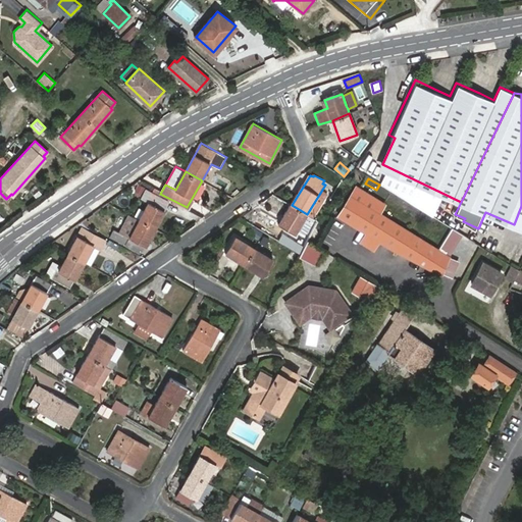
[(384,205),(357,187),(340,215),(367,232),(362,242),(374,249),(379,241),(422,264),(428,267),(440,271),(448,256),(379,213),(384,205)]
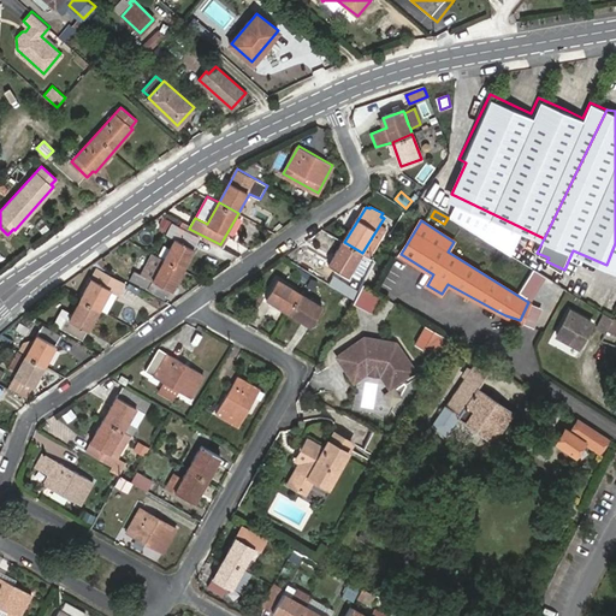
[(177,238),(165,259),(183,268),(201,237),(172,224),(166,234),(177,238)]
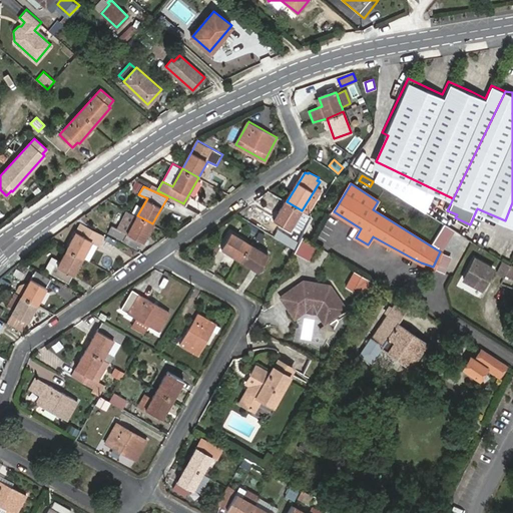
[(291,228),(302,210),(287,201),(275,219),(291,228)]
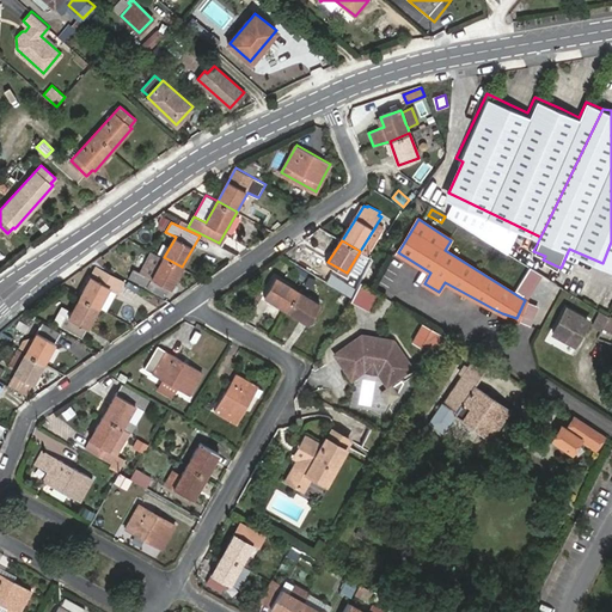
[(182,267),(164,257),(152,277),(134,269),(130,277),(147,286),(147,287),(165,297),(182,267)]
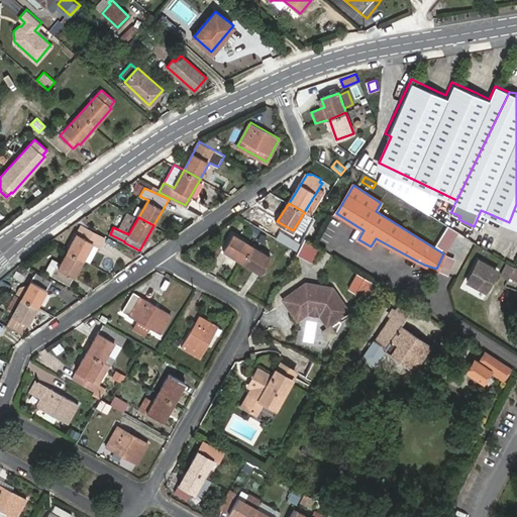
[(261,230),(250,225),(247,230),(257,236),(261,230)]
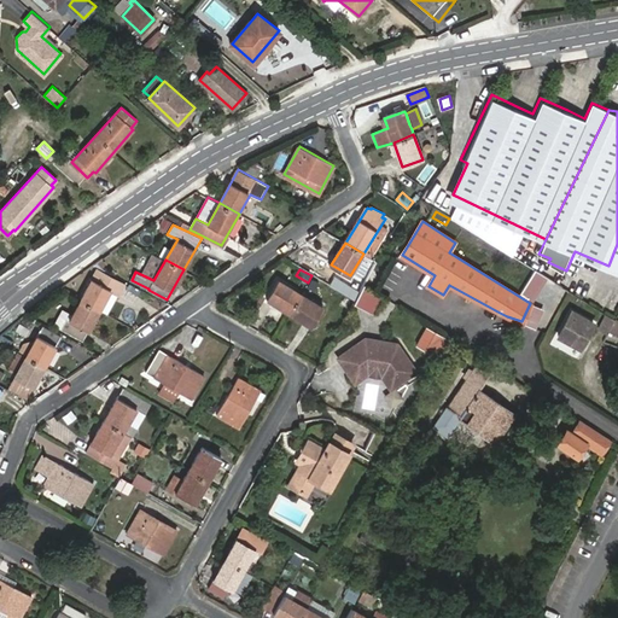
[(98,272),(82,301),(99,310),(110,292),(118,296),(124,286),(98,272)]
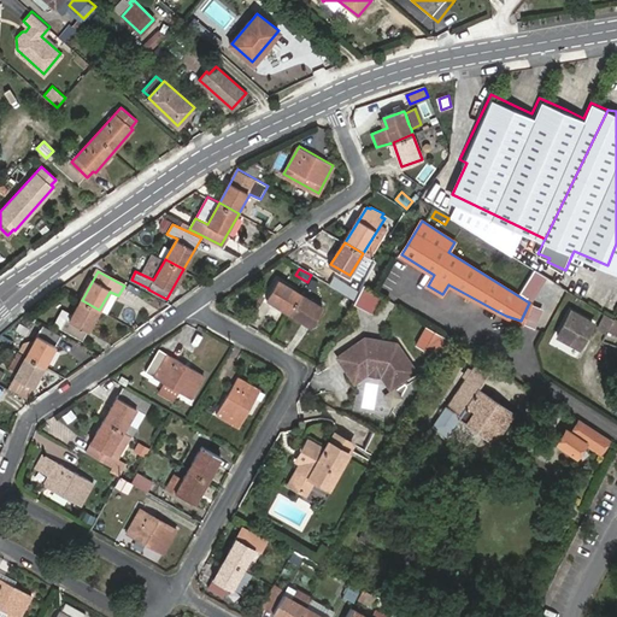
[(291,274),(285,283),(300,293),(306,283),(291,274)]
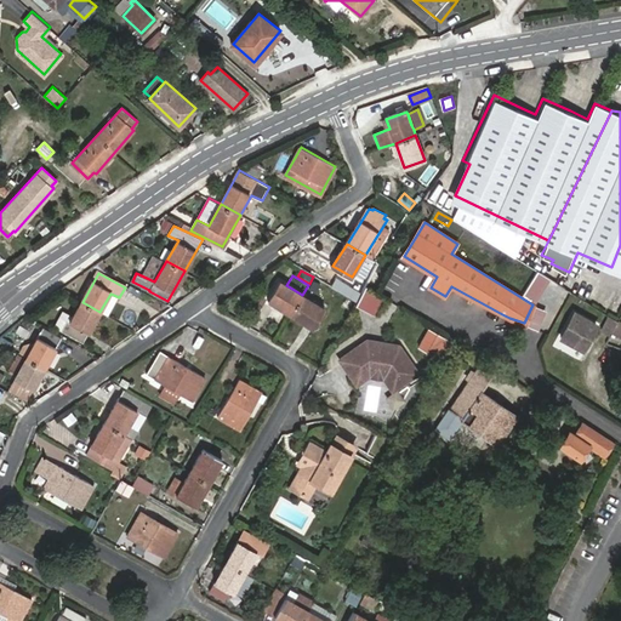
[(269,301),(290,314),(302,295),(286,285),(281,281),(269,301)]
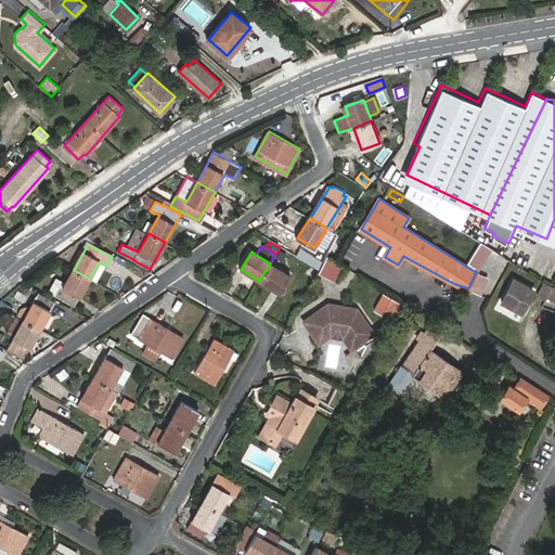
[(317,257),(313,263),(319,267),(322,260),(317,257)]
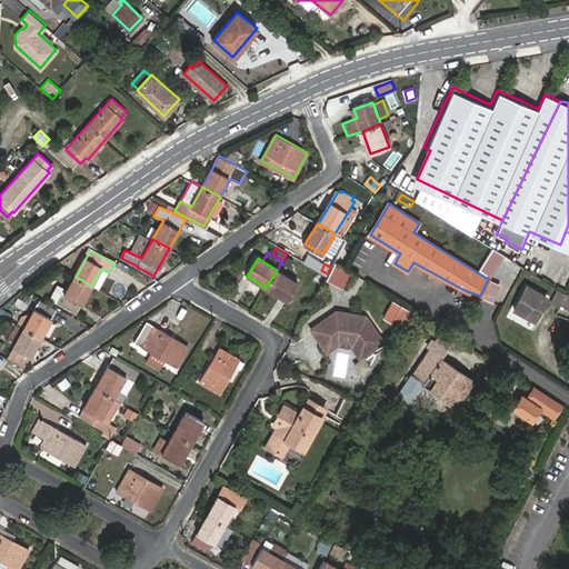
[(345,289),(352,275),(336,266),(328,280),(345,289)]
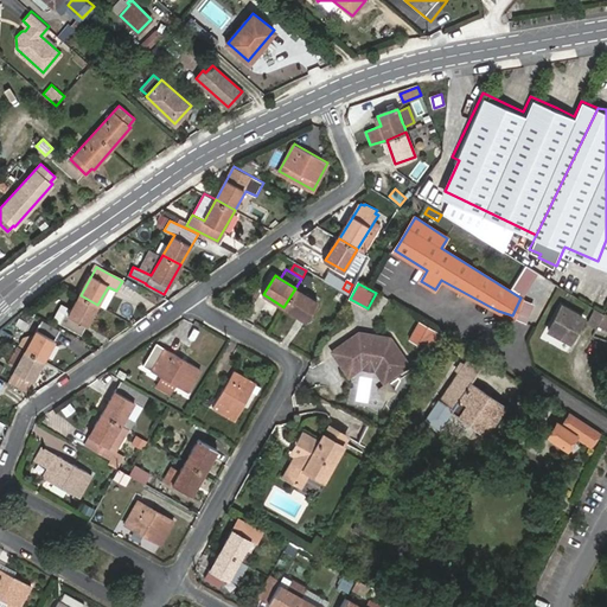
[(295,288),(283,307),(305,321),(317,301),(295,288)]
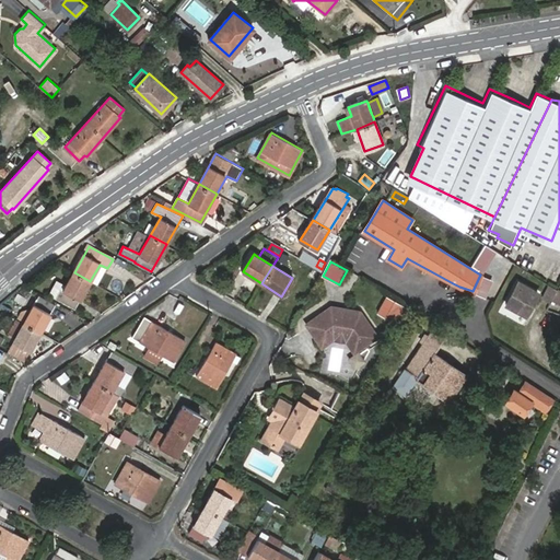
[(311,268),(307,273),(315,278),(318,272),(311,268)]
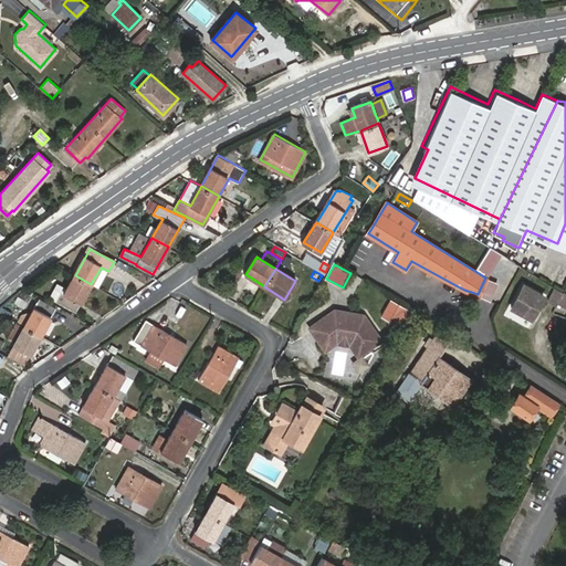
[(91,284),(75,275),(64,295),(62,294),(58,302),(75,311),(91,284)]
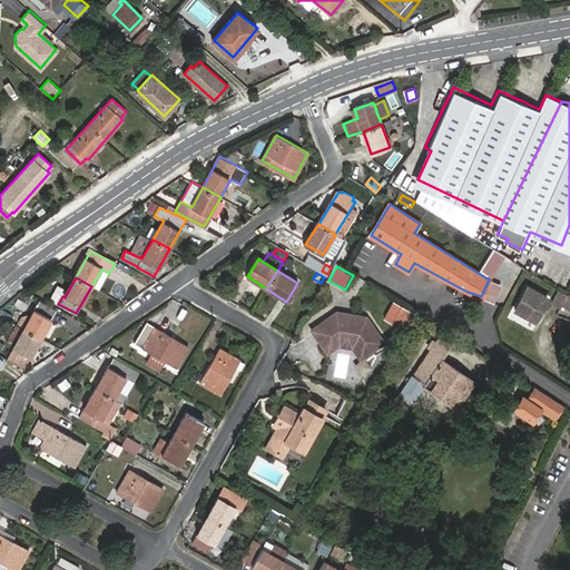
[(513,308),(536,321),(549,298),(527,286),(513,308)]
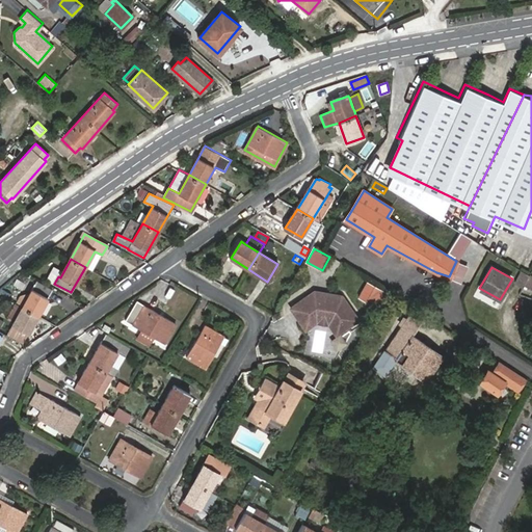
[(366,281),(353,302),(366,309),(378,287),(366,281)]
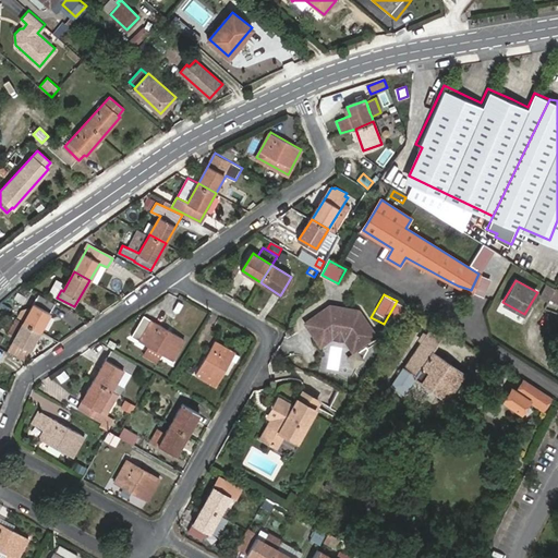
[(39,295),(24,322),(40,330),(55,304),(39,295)]
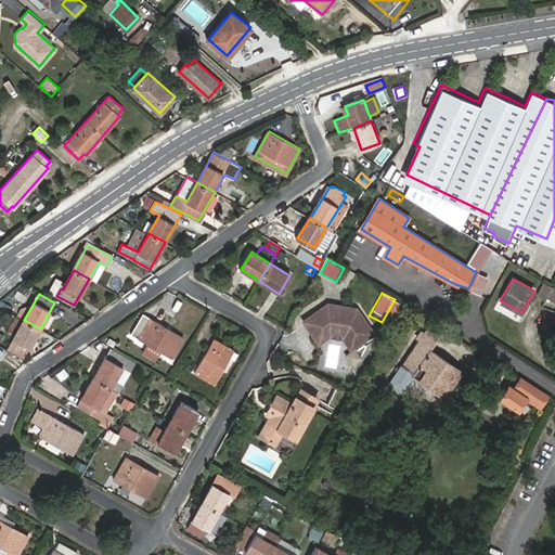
[(322,311),(305,323),(310,332),(313,330),(318,337),(332,328),(343,331),(353,347),(362,341),(362,340),(363,340),(361,337),(371,332),(356,309),(351,312),(349,308),(335,305),(331,308),(327,304),(321,308),(322,311)]
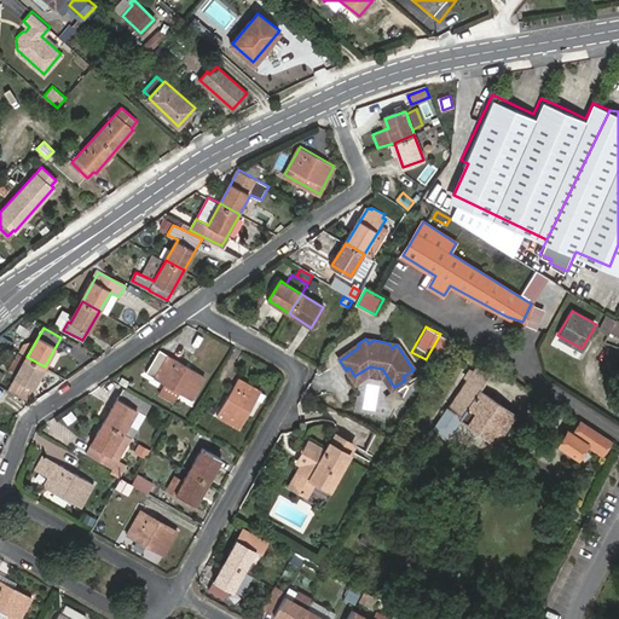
[(337,357),(340,360),(359,347),(358,343),(337,357)]
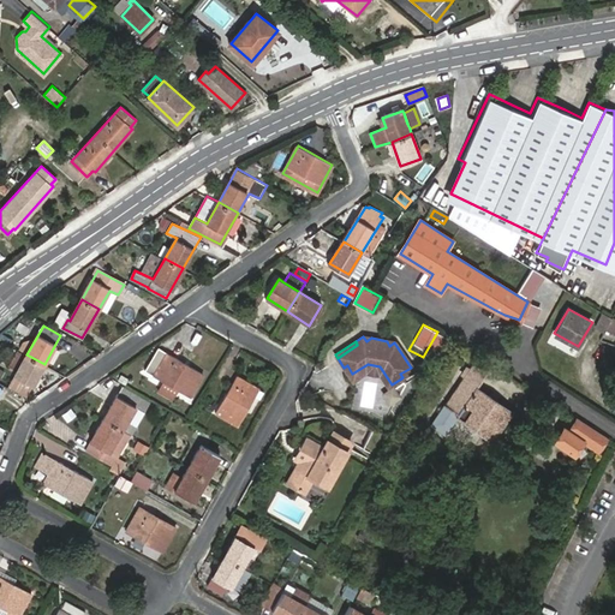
[(192,396),(204,375),(160,348),(147,370),(192,396)]
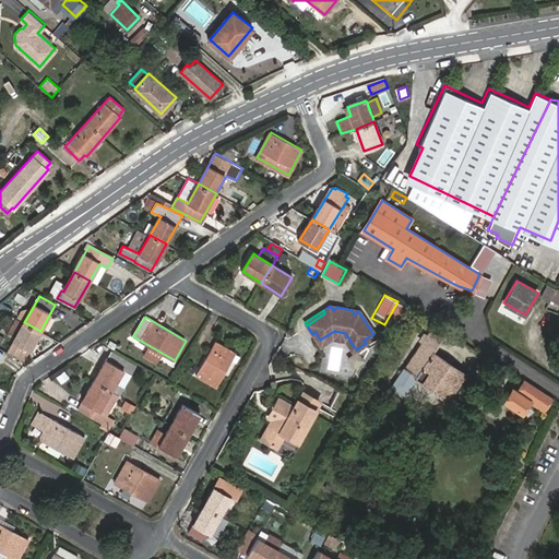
[(40,331),(24,322),(9,351),(24,359),(40,331)]
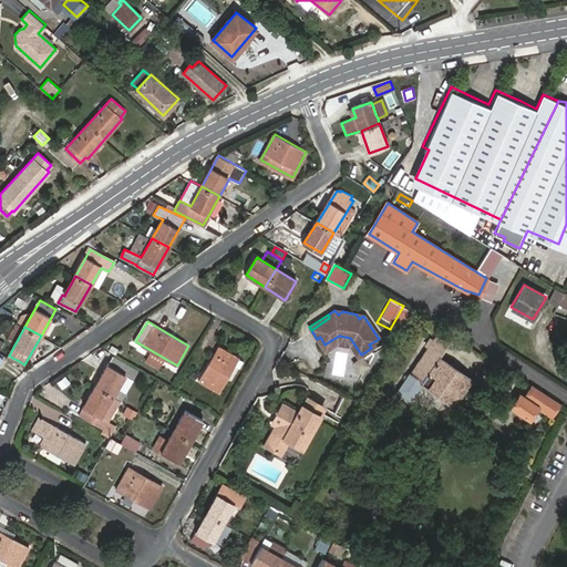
[(428,347),(406,379),(416,385),(420,384),(421,384),(454,406),(473,381),(473,380),(440,356),(449,343),(436,334),(433,339),(432,338),(426,346),(428,347)]
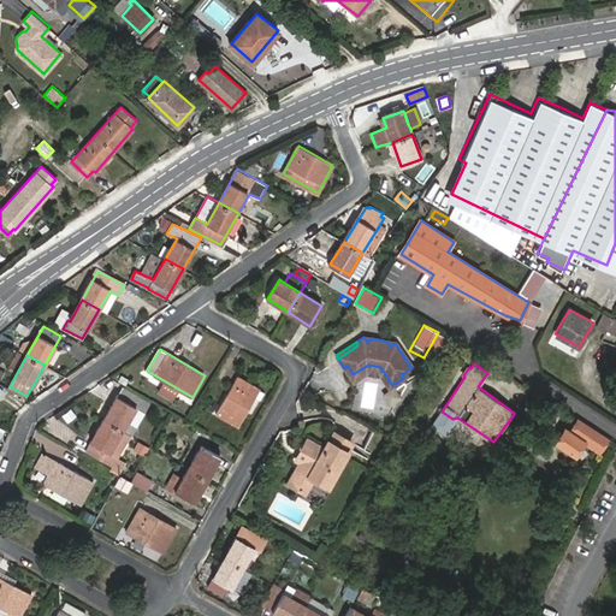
[(389,388),(392,385),(380,367),(368,365),(353,374),(348,366),(344,368),(353,380),(366,372),(380,375),(389,388)]
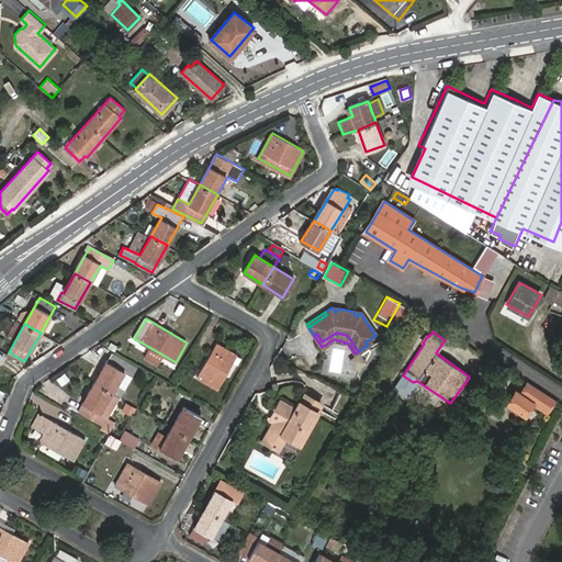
[(378,338),(375,336),(366,341),(368,345),(378,338)]
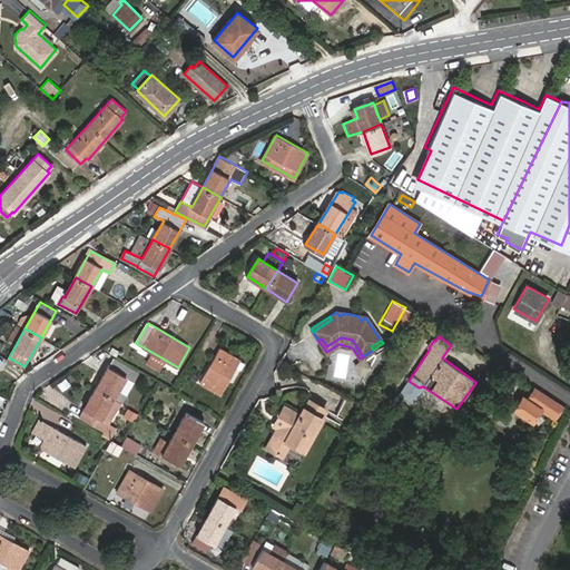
[(220,393),(239,360),(222,349),(202,382),(220,393)]
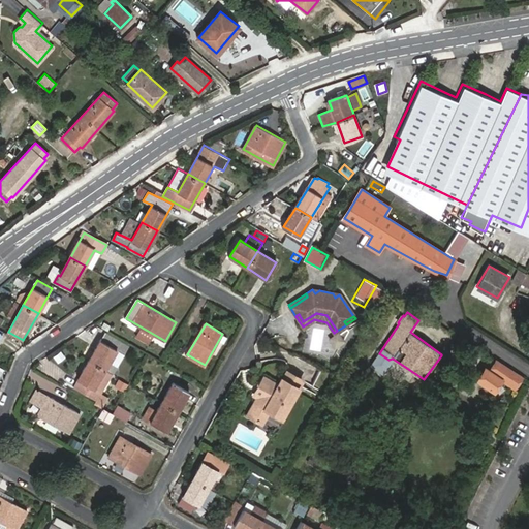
[(342,339),(347,328),(345,324),(345,325),(337,331),(342,339)]
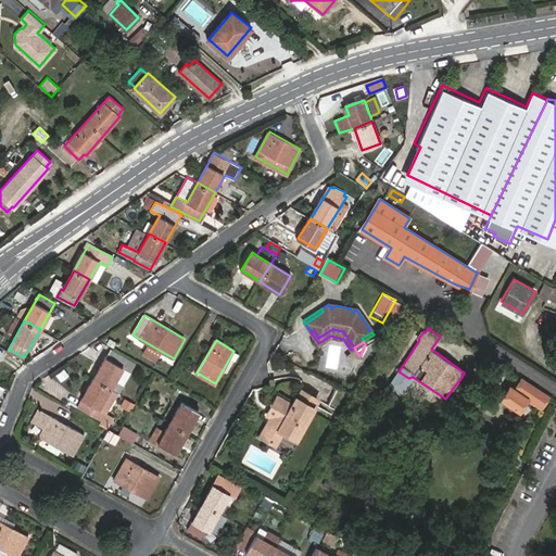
[(359,356),(354,348),(351,350),(346,353),(352,362),(359,356)]
